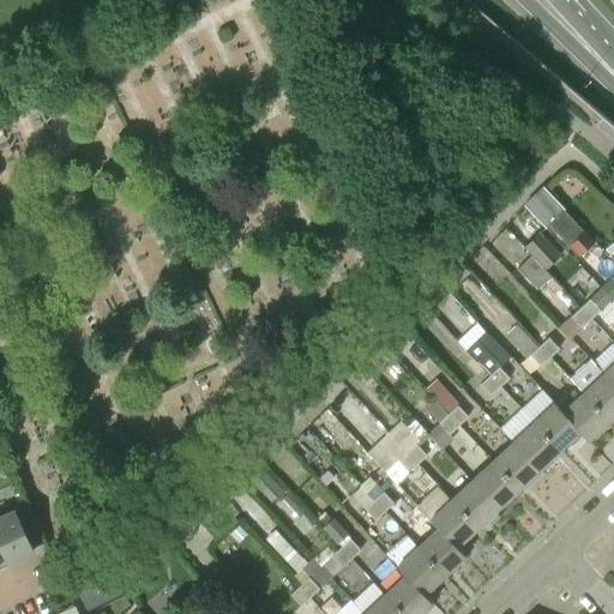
[(547,223),(567,245),(578,257),(594,242),(583,230),(563,209),(543,188),(524,206),(545,227),(547,223)]
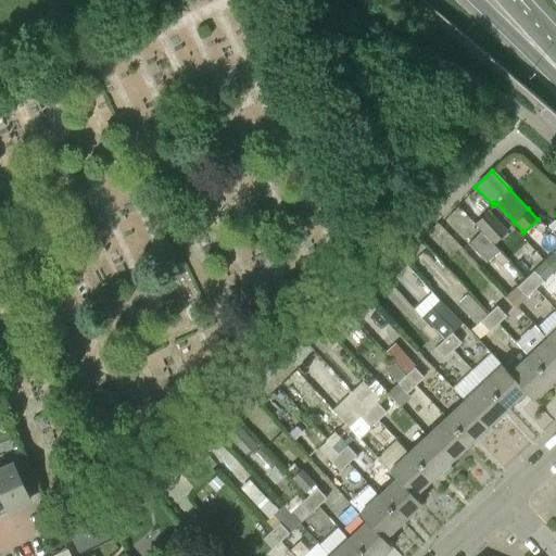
[(508,231),(490,210),(475,224),(481,230),(494,244),(508,231)]
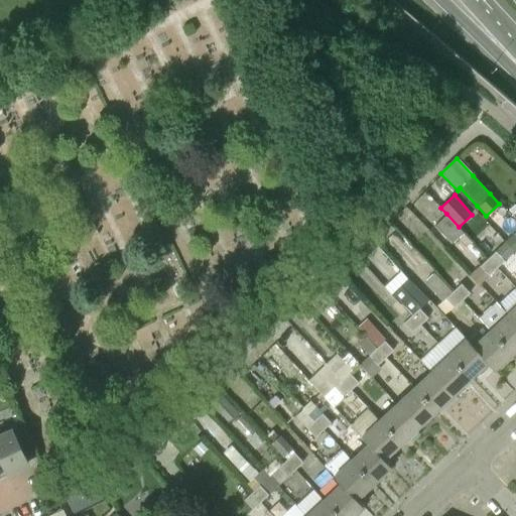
[(459,227),(446,214),(434,225),(452,243),(464,232),(459,227)]
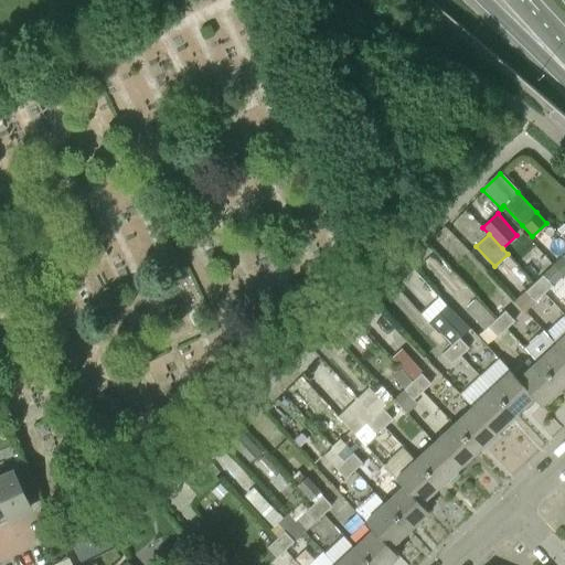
[(533,283),(544,294),(553,286),(543,275),(533,283)]
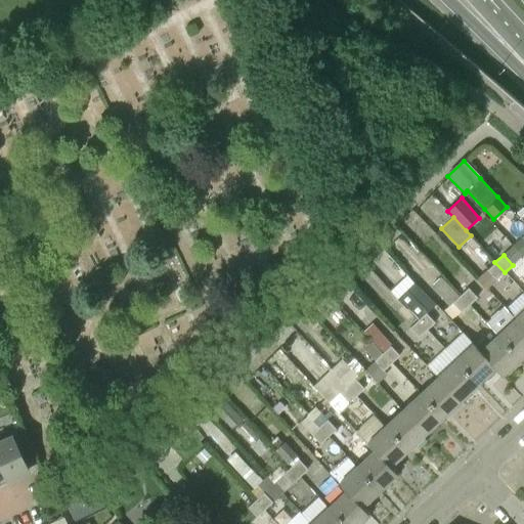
[(496,279),(505,272),(494,262),(487,269),(496,279)]
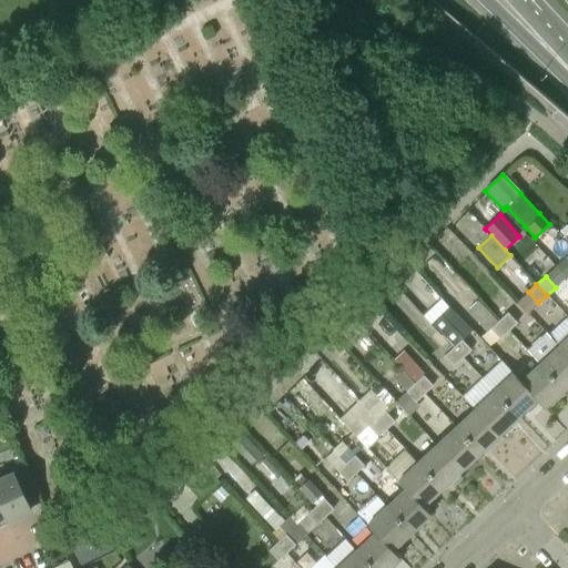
[(505,308),(495,298),(488,304),(498,315),(505,308)]
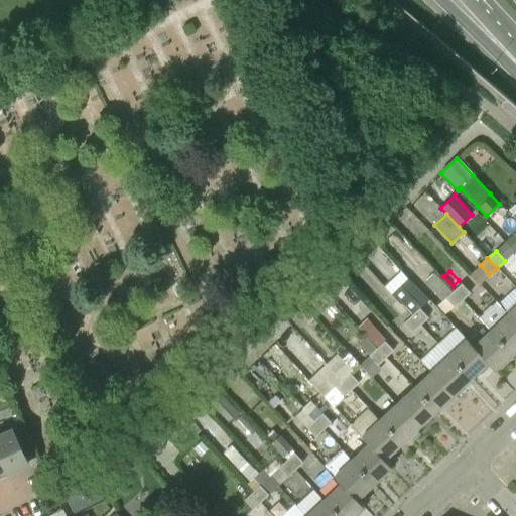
[(406,289),(413,282),(408,277),(401,284),(406,289)]
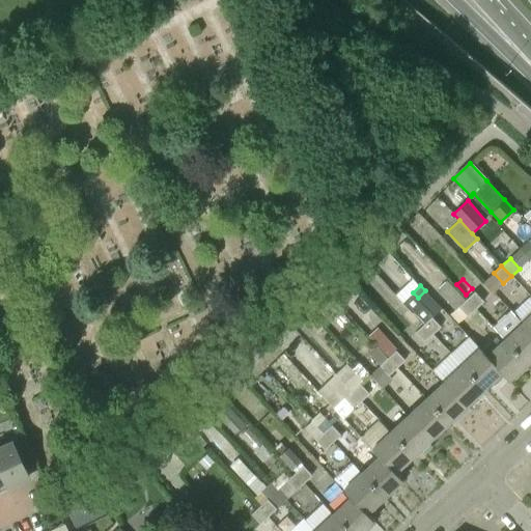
[(413,292),(402,302),(423,325),(432,334),(441,327),(432,317),(442,308),(425,290),(418,298),(413,292)]
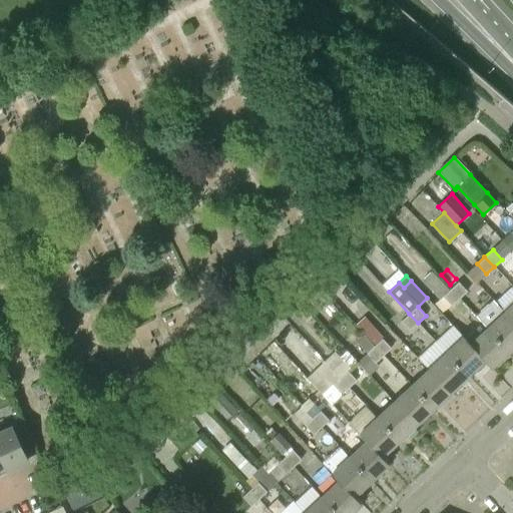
[(451,289),(460,299),(468,291),(458,282),(451,289)]
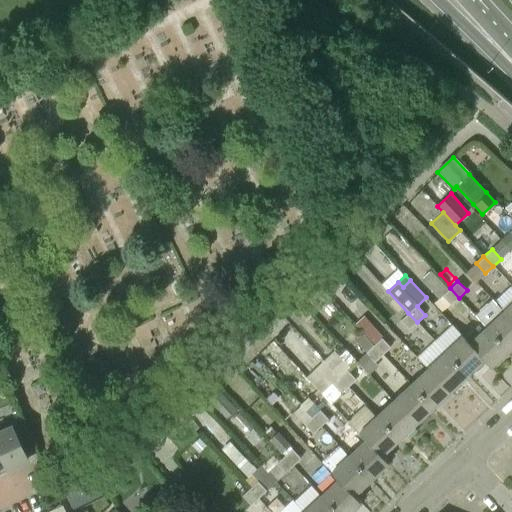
[(494,302),(511,320),(511,285),(494,302)]
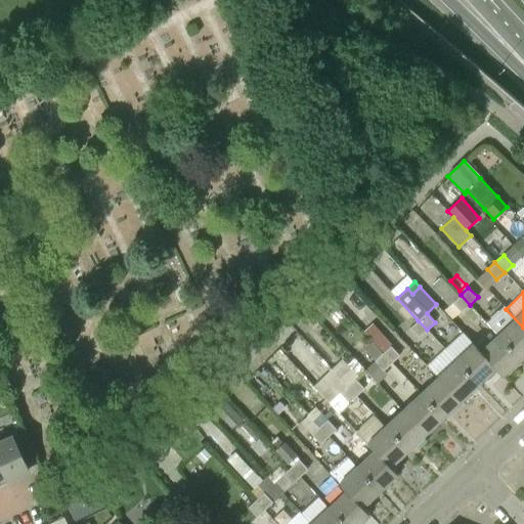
[(470,305),(461,295),(452,302),(462,312),(470,305)]
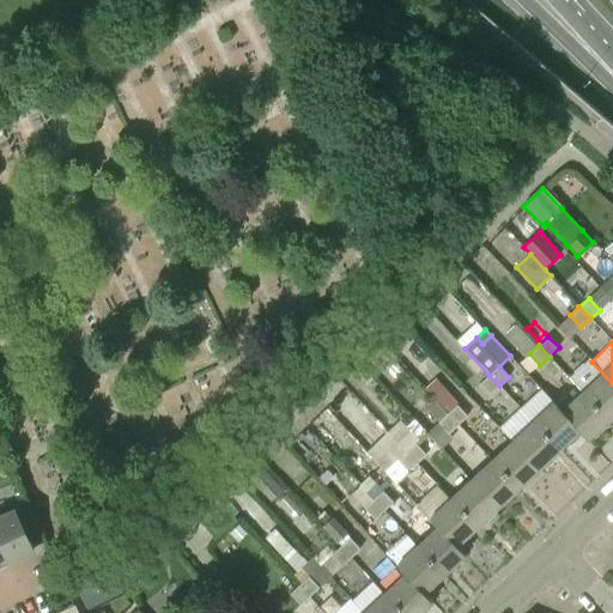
[(581,390),(608,420),(612,414),(612,383),(592,362),(589,358),(569,377),(581,390)]
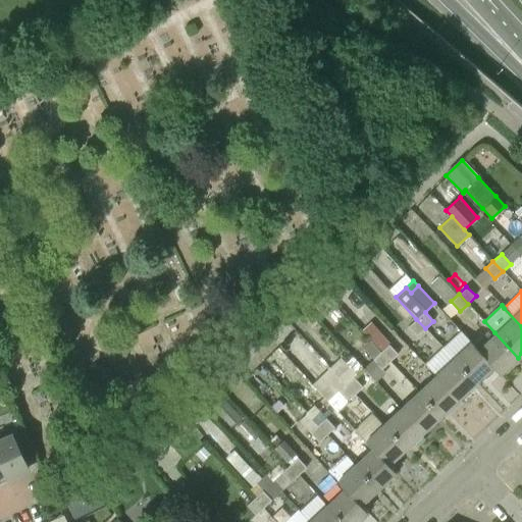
[(425,328),(416,319),(408,326),(417,335),(425,328)]
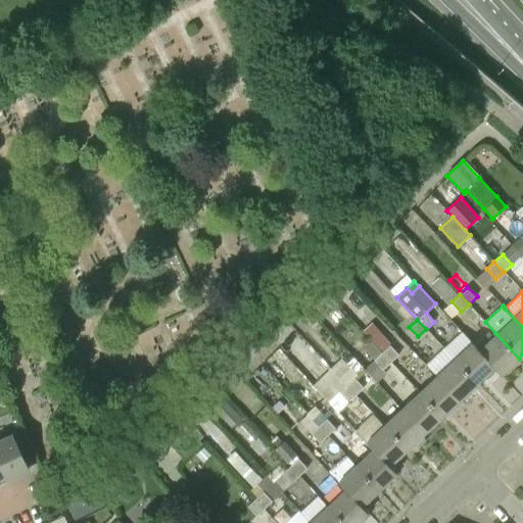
[(443,348),(476,384),(482,379),(485,379),(495,370),(503,377),(503,376),(495,369),(478,349),(472,341),(471,342),(461,331),(443,348)]
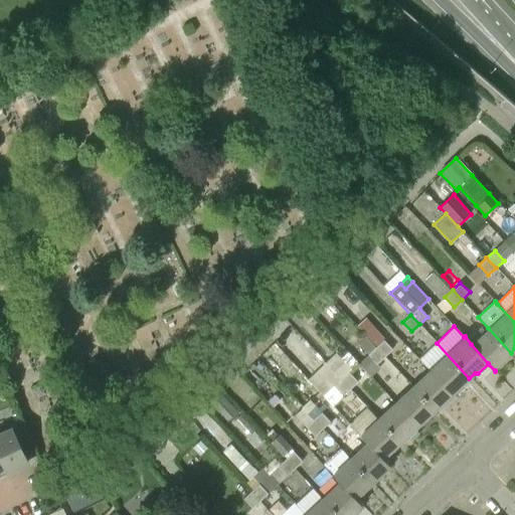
[(471,344),(488,363),(495,370),(505,361),(505,358),(511,353),(488,328),(471,344)]
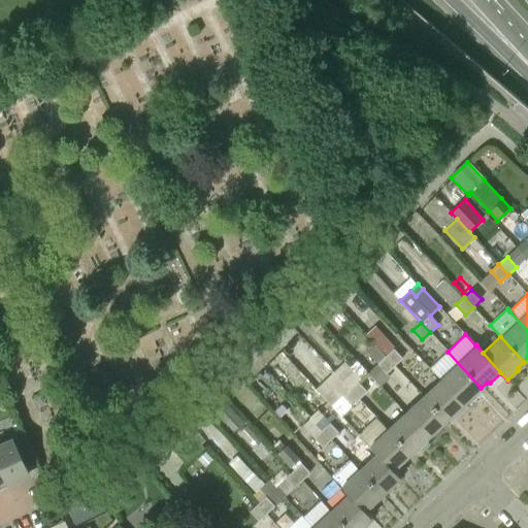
[(394,365),(386,356),(375,344),(366,351),(377,363),(387,372),(394,365)]
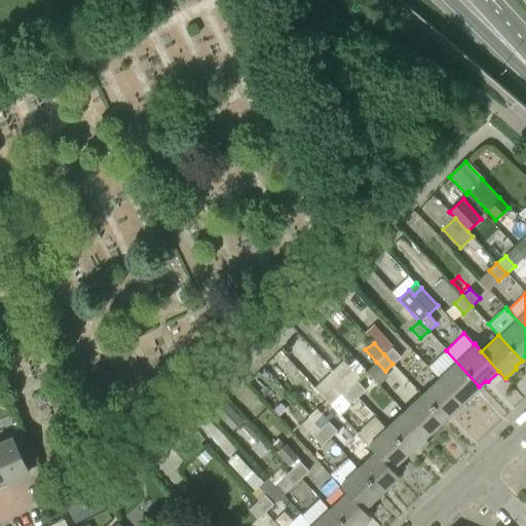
[(384,354),(392,364),(401,357),(392,346),(384,354)]
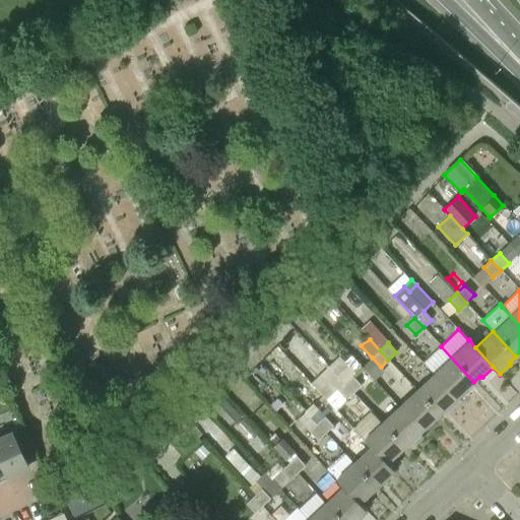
[(433,373),(456,398),(473,382),(441,346),(423,362),(433,373)]
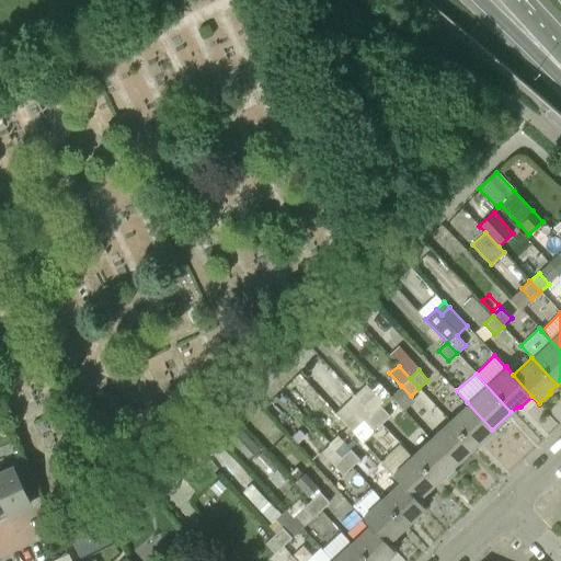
[(371,412),(355,395),(335,412),(352,431),(363,421),(373,432),(381,424),(371,412)]
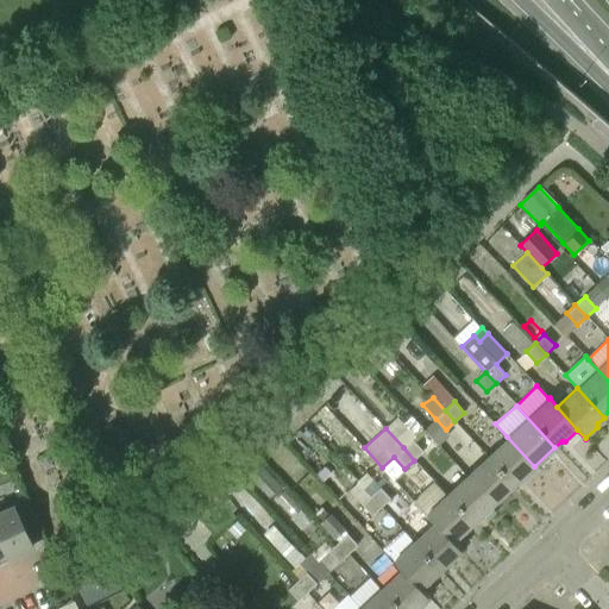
[(487,456),(514,485),(534,466),(507,437),(487,456)]
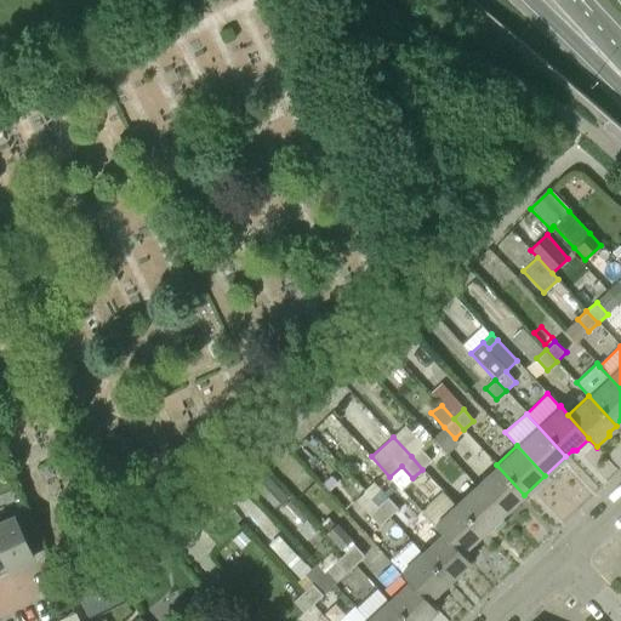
[(422,469),(432,460),(411,456),(422,469)]
